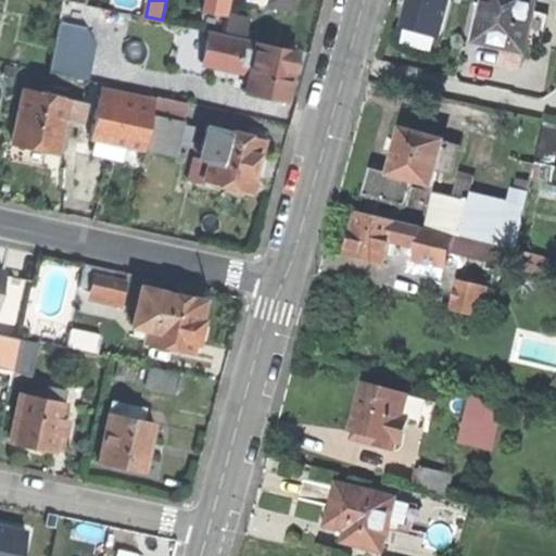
[(225,14),(227,0),(204,0),(202,10),(225,14)]
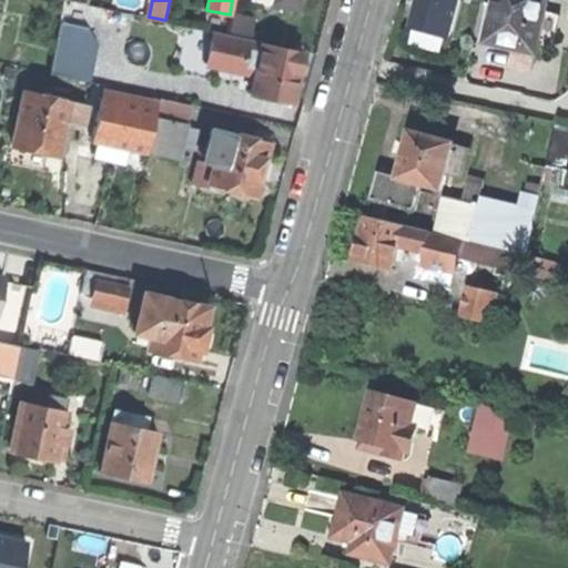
[(298,10),(300,0),(251,0),(251,1),(298,10)]
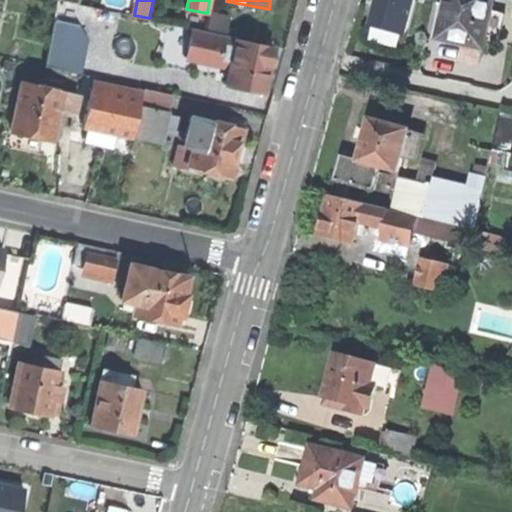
[(415,0),(377,0),(376,2),(370,26),(406,37),(415,0)]
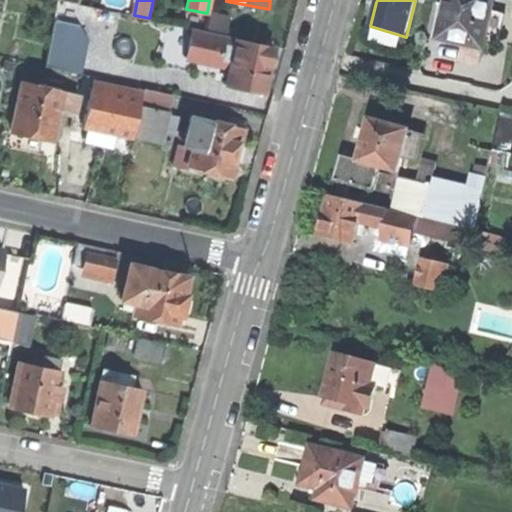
[(493,0),(446,0),(445,11),(439,37),(483,47),(493,0)]
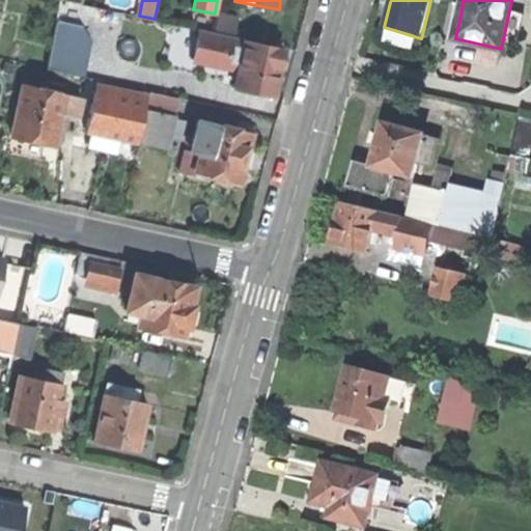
[(239,33),(241,15),(221,12),(219,31),(239,33)]
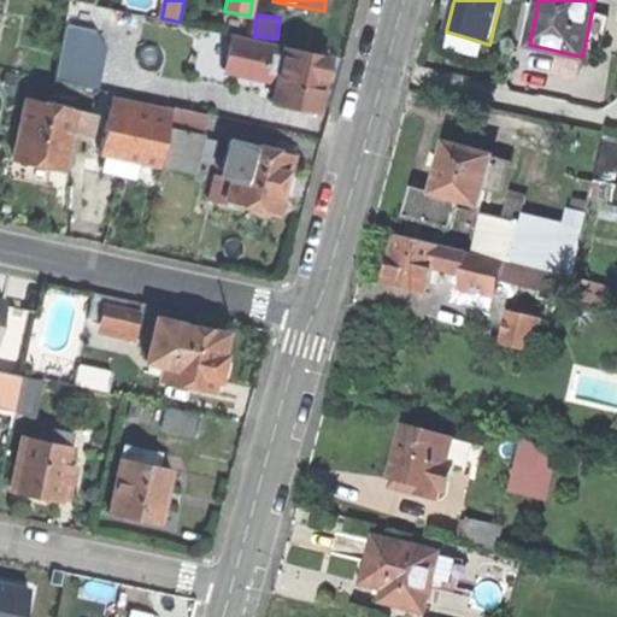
[(57,80),(98,88),(105,47),(94,31),(66,27),(57,80)]
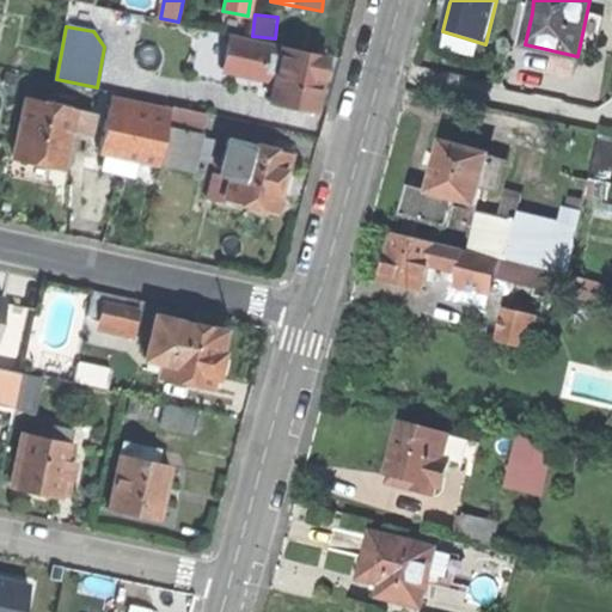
[(282,48),(282,47),(230,35),(222,71),(275,81),(282,48)]
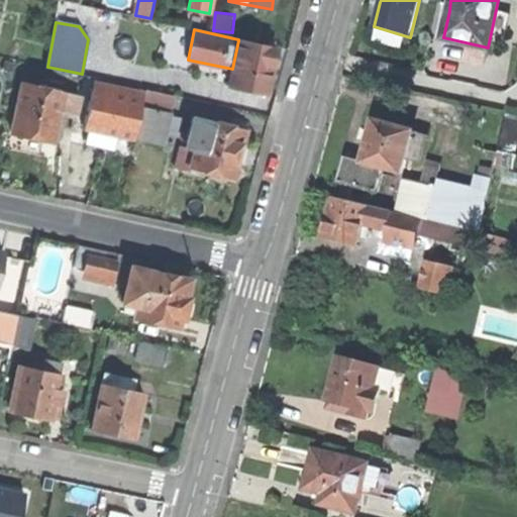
[(276,48),(238,40),(232,69),(228,87),(267,95),(272,71),(276,48)]
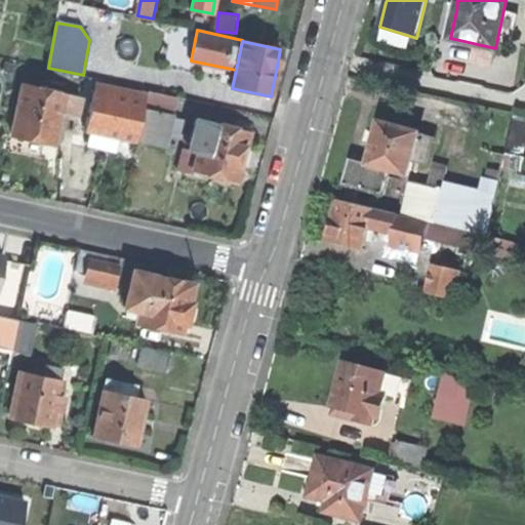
[(44,90),(63,94),(64,87),(46,84),(44,90)]
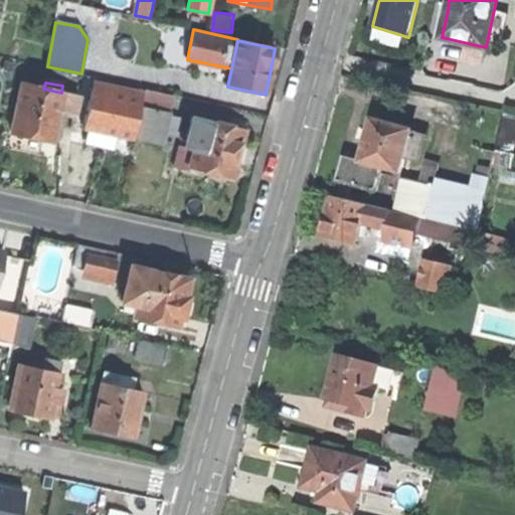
[(57,111),(61,93),(43,89),(21,84),(11,133),(32,137),(50,141),(57,111)]
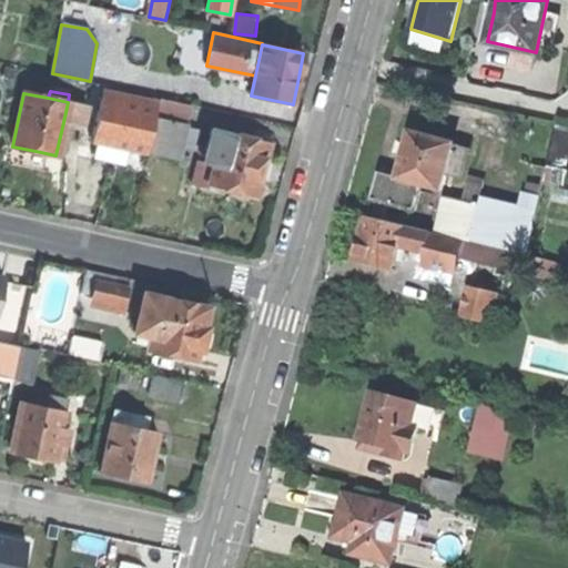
[(121,146),(145,152),(154,109),(101,98),(92,140),(121,146)]
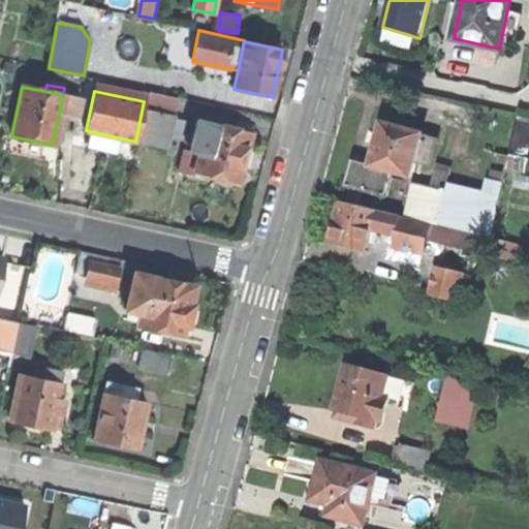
[(148,92),(144,111),(172,117),(176,98),(148,92)]
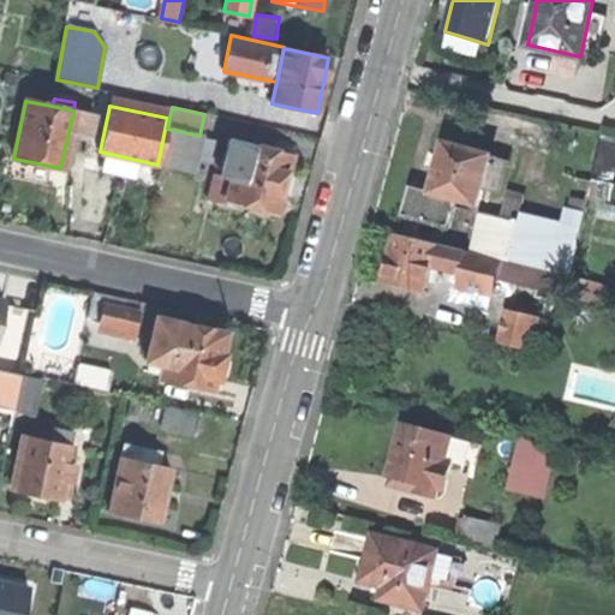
[(73,111),(69,132),(88,136),(91,114),(73,111)]
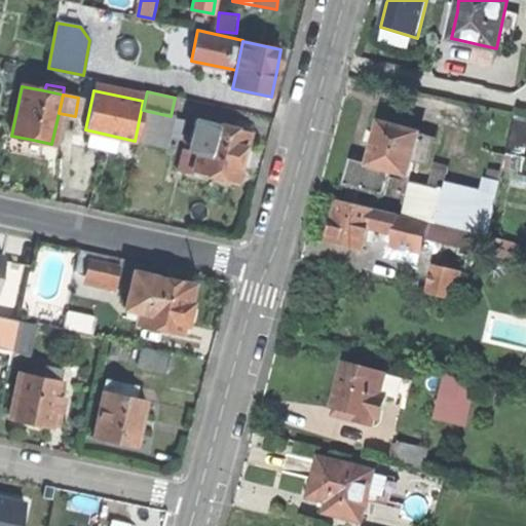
[(171,116),(143,110),(136,142),(164,148),(171,116)]
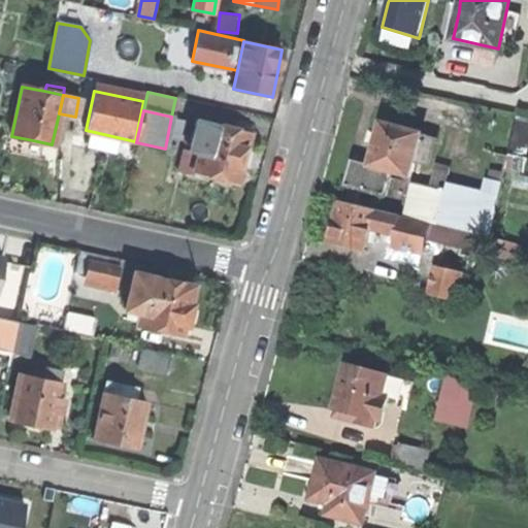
[(250,134),(196,120),(190,144),(200,147),(198,154),(194,170),(236,182),(242,159),(250,134)]
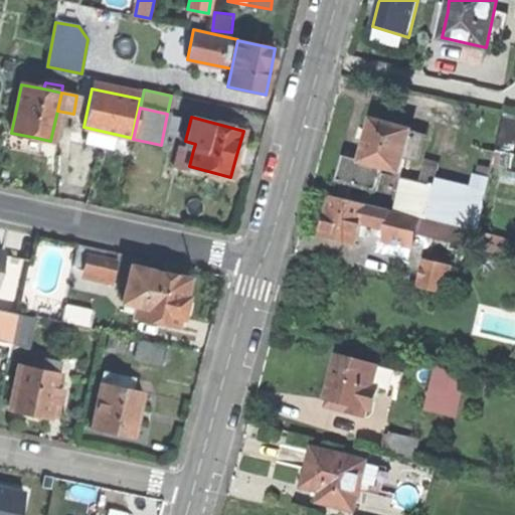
[(404,158),(411,133),(411,131),(373,121),(367,142),(362,162),(383,168),(400,173),(404,158)]
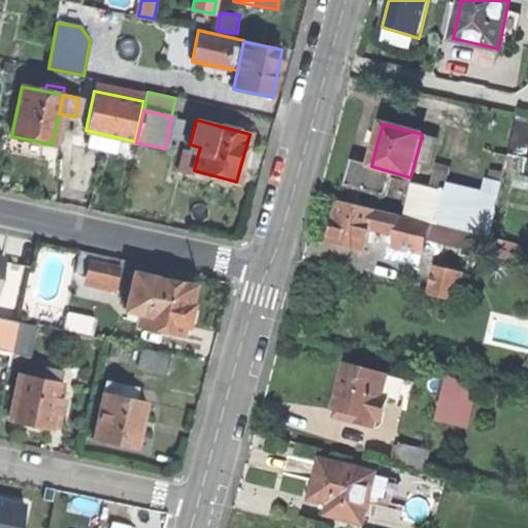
[(422,136),(415,162),(428,165),(435,140),(422,136)]
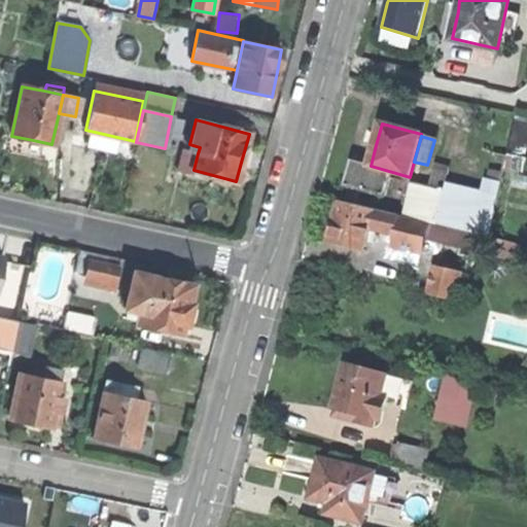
[(189,144),(187,150),(198,153),(200,147),(189,144)]
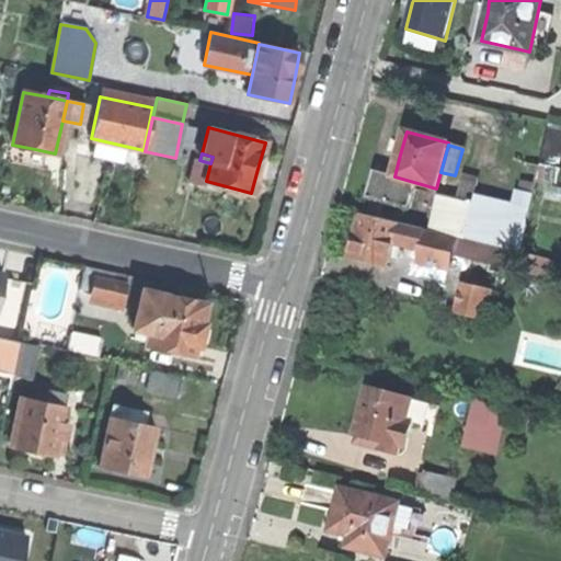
[(205,186),(206,181),(210,163),(199,160),(194,159),(187,182),(205,186)]
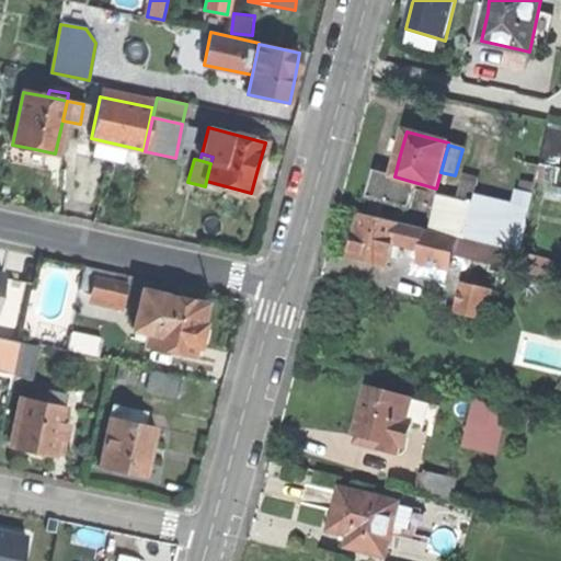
[(410,208),(418,183),(395,176),(375,171),(368,196),(410,208)]
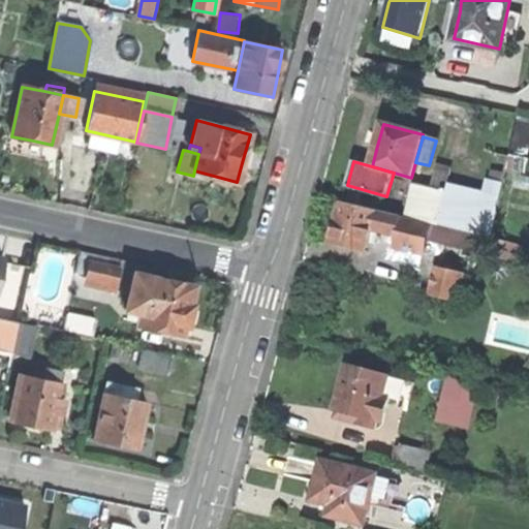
[(431,222),(438,224),(446,191),(414,183),(406,216),(431,222)]
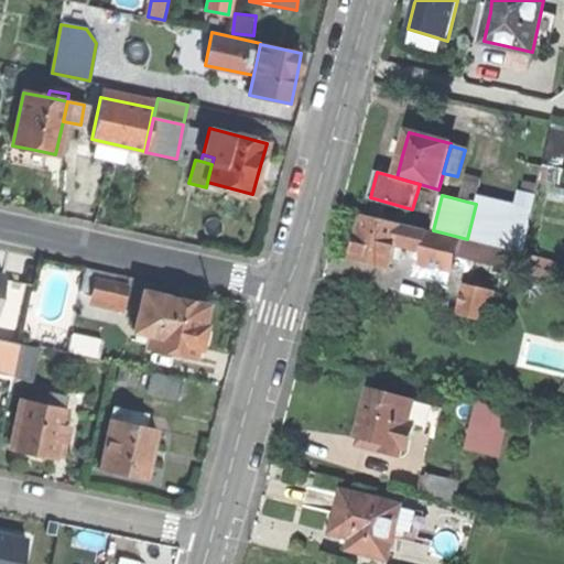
[(476,204),(467,239),(524,253),(533,216),(477,203),(476,204)]
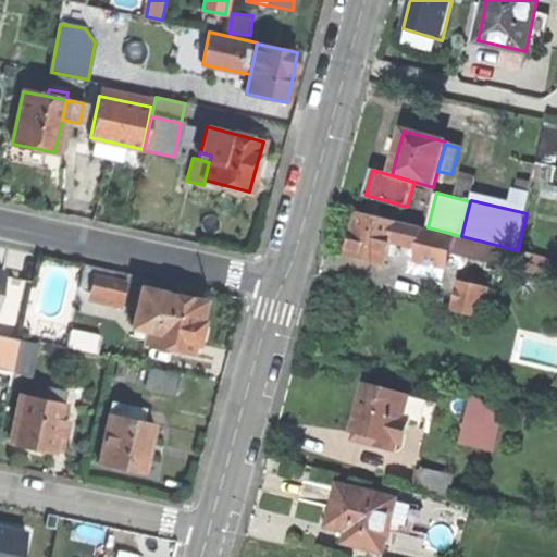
[(391,239),(395,223),(357,213),(353,233),(347,256),(384,264),(391,239)]
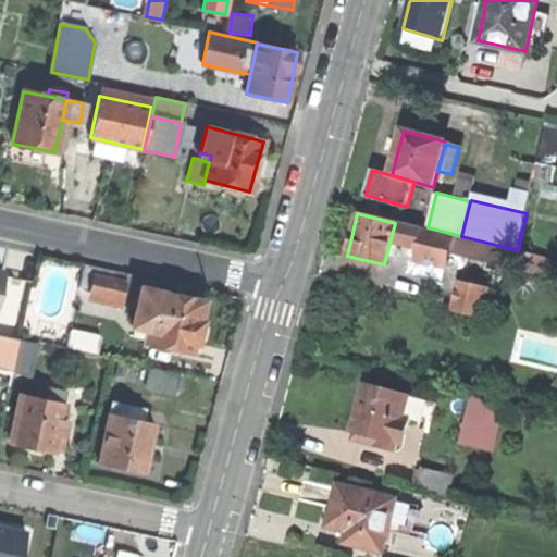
[(422,230),(395,223),(391,239),(419,246),(422,230)]
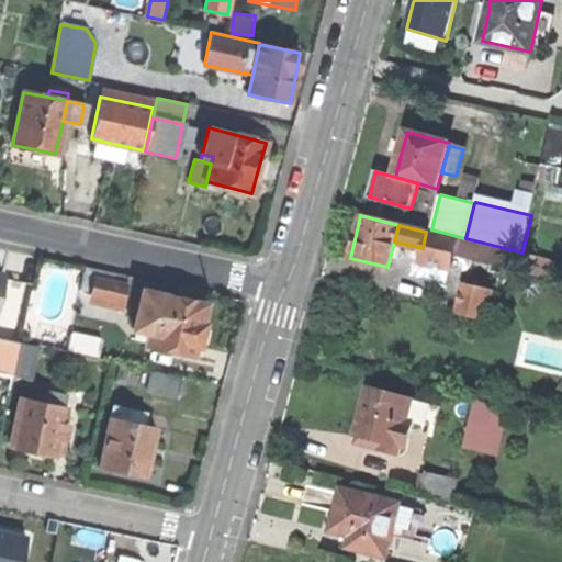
[(457,239),(426,232),(423,248),(420,255),(451,262),(453,255),(457,239)]
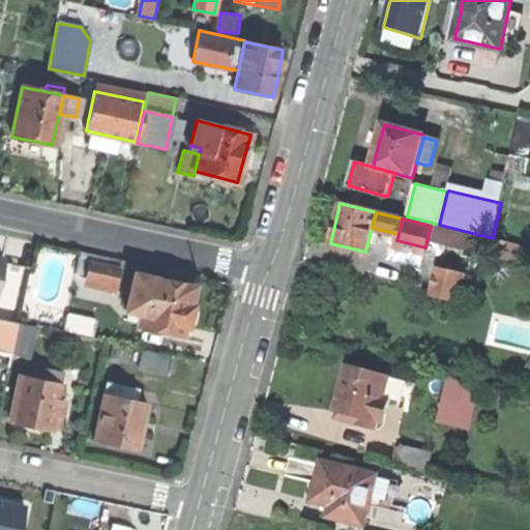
[(432,223),(431,226),(428,240),(489,256),(493,238),(439,225),(432,223)]
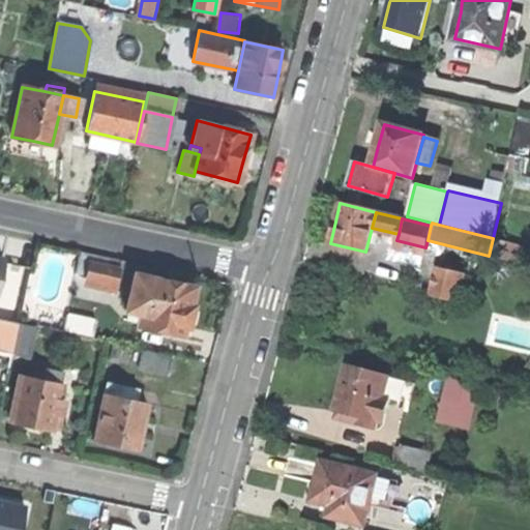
[(141,323),(183,332),(184,324),(189,325),(192,315),(195,303),(190,303),(194,286),(151,275),(153,265),(121,258),(119,268),(89,262),(86,275),(116,283),(115,285),(130,289),(126,307),(143,312),(141,323)]
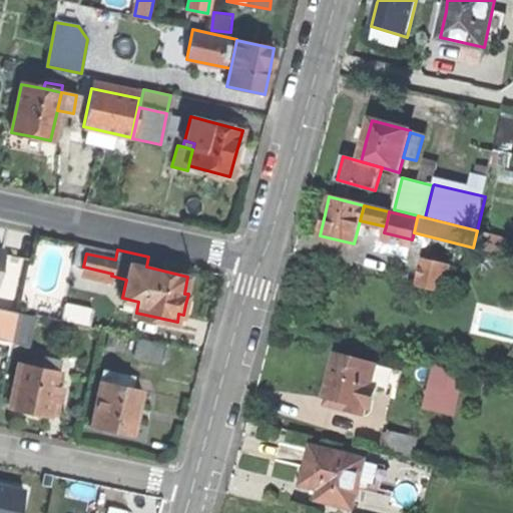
[(417,286),(443,293),(449,267),(423,260),(417,286)]
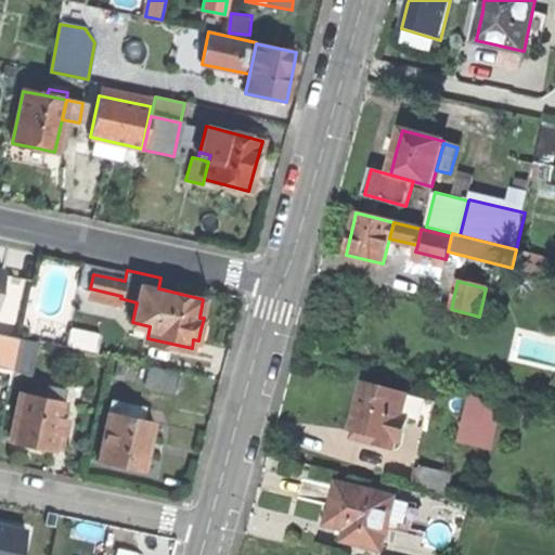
[(103,334),(72,327),(67,346),(99,353),(103,334)]
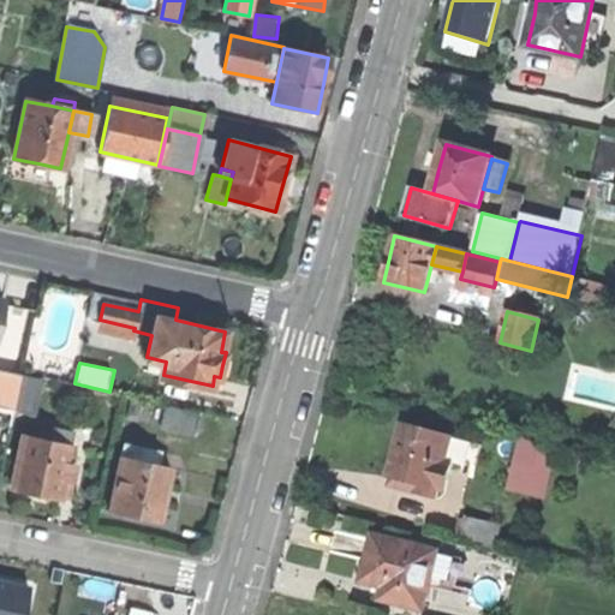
[(0,406),(15,410),(16,407),(23,372),(0,366),(0,406)]
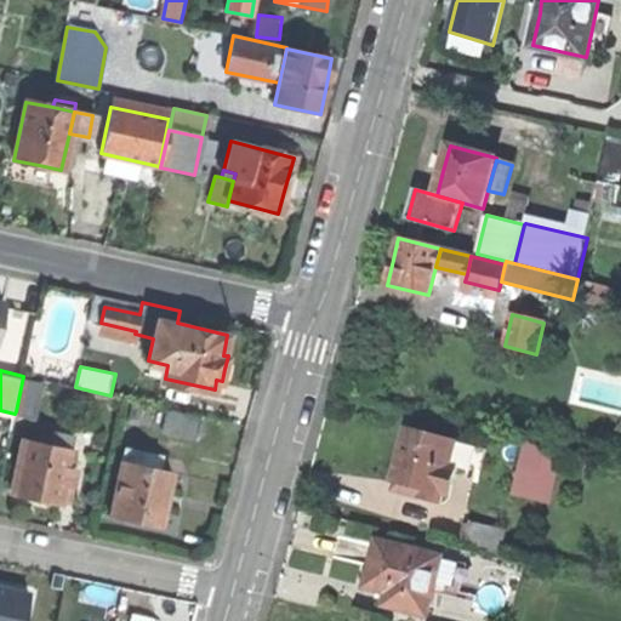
[(36,415),(44,381),(23,376),(16,411),(36,415)]
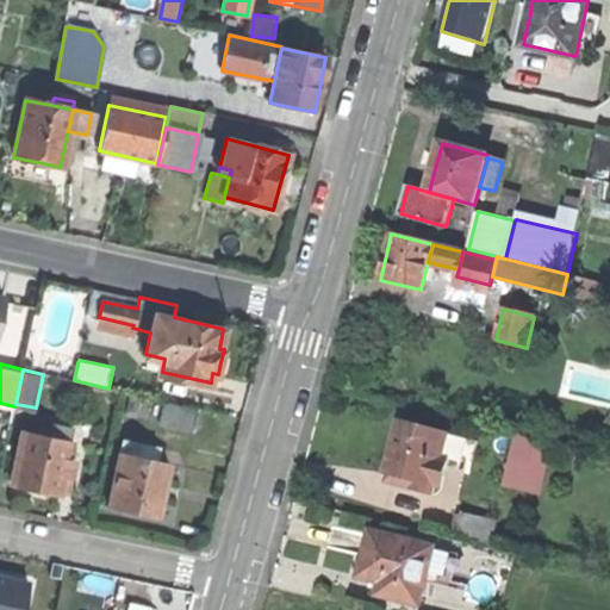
[(160,422),(195,429),(201,408),(165,399),(160,422)]
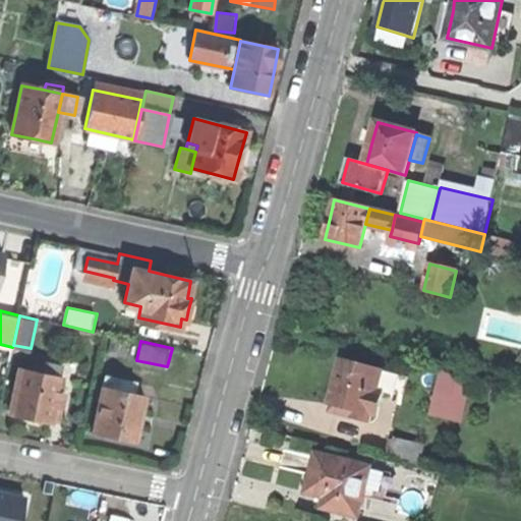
[(382,395),(375,393),(382,371),(341,361),(335,383),(330,405),(332,406),(331,413),(368,422),(370,414),(375,416),(381,397),(382,395)]
